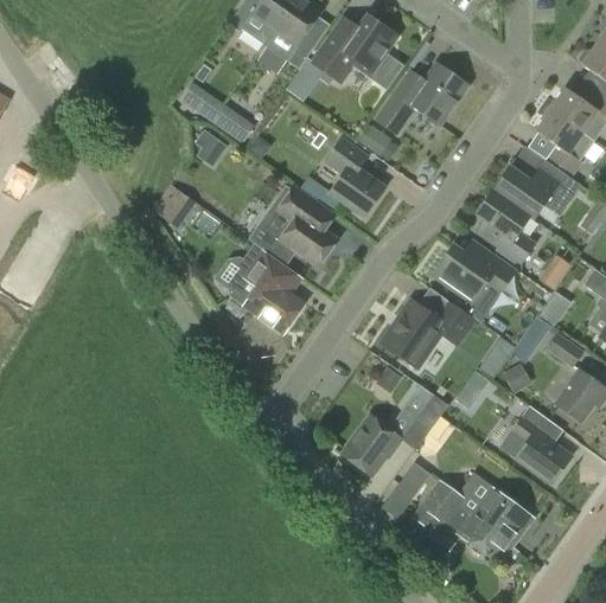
[(266,44),(295,0),(262,0),(259,6),(250,0),(246,0),(229,23),(240,31),(242,27),(266,44)]
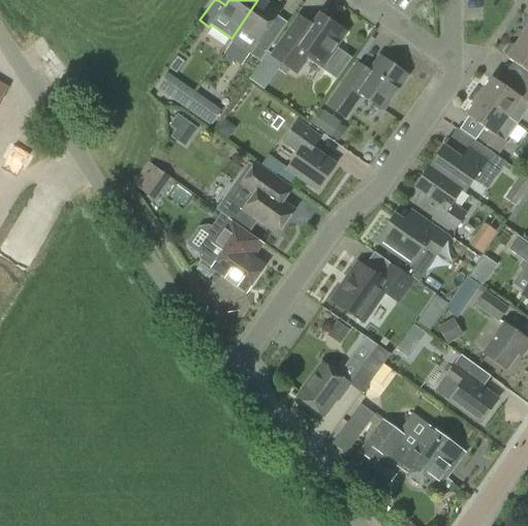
[(257,0),(231,38),(260,59),(275,39),(265,33),(281,8),(269,0),(257,0)]
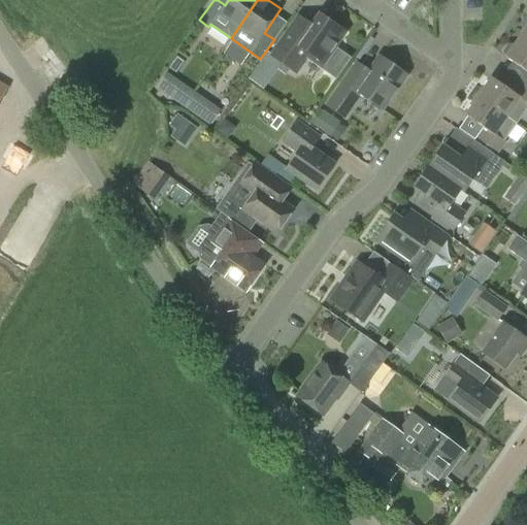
[(302,40),(287,29),(270,54),(297,72),(311,53),(320,59),(321,67),(336,77),(351,56),(335,45),(346,31),(321,13),(314,25),(302,40)]
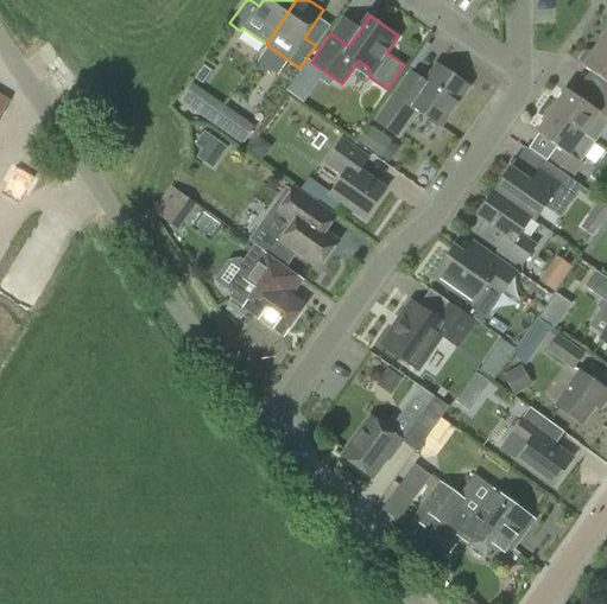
[(606,48),(598,43),(593,51),(589,49),(586,49),(580,56),(581,59),(585,62),(583,64),(606,80),(606,89),(602,95),(606,97),(606,48)]
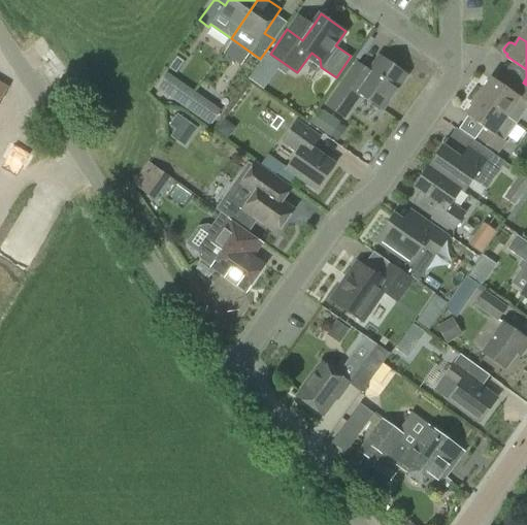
[(358,88),(343,77),(325,103),(344,118),(362,93),(384,107),(407,73),(381,55),(370,69),(358,88)]
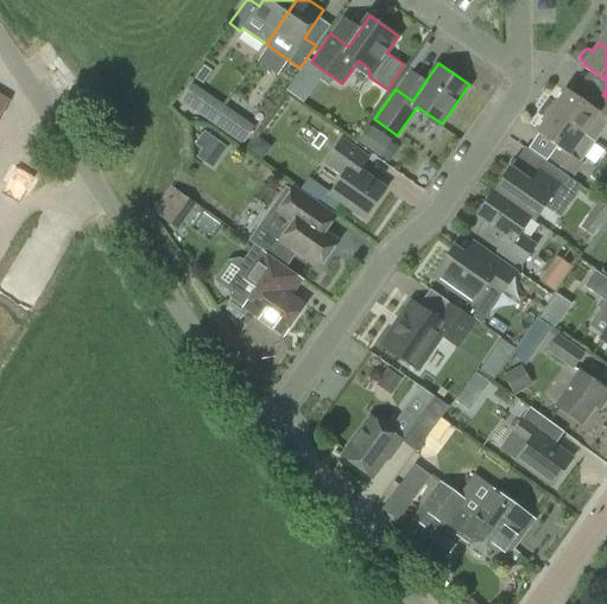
[(0,118),(14,96),(0,87),(0,118)]
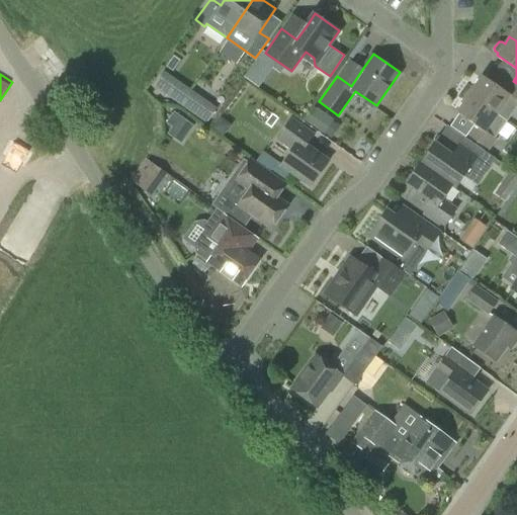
[(516,83),(513,81),(506,91),(483,74),(469,93),(507,118),(516,104),(516,83)]
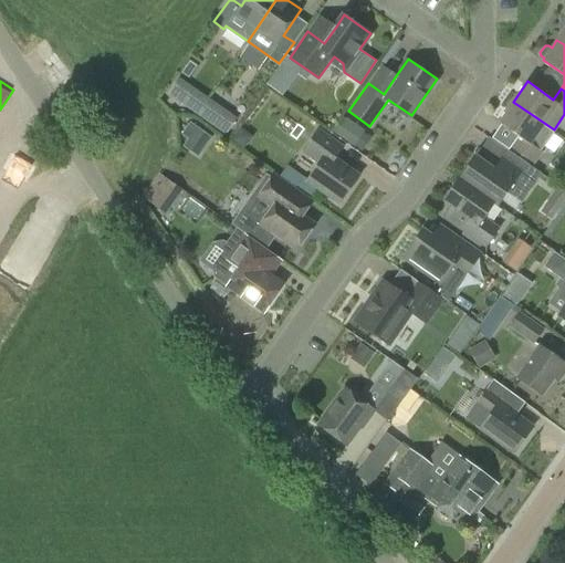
[(197,112),(207,97),(196,90),(186,105),(197,112)]
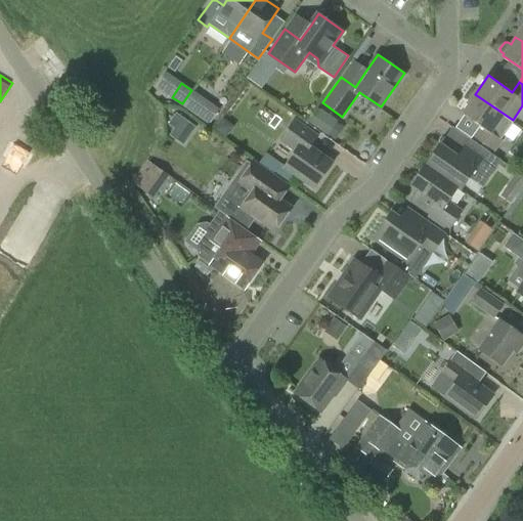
[(499,138),(513,120),(475,94),(462,113),(479,125),(472,135),(494,150),(503,140),(499,138)]
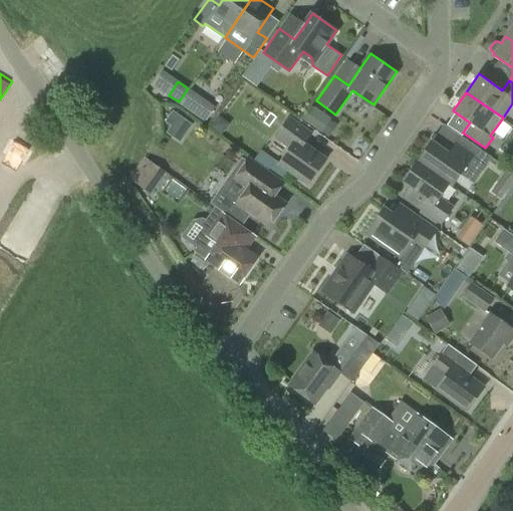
[(195,113),(205,120),(214,106),(205,100),(195,113)]
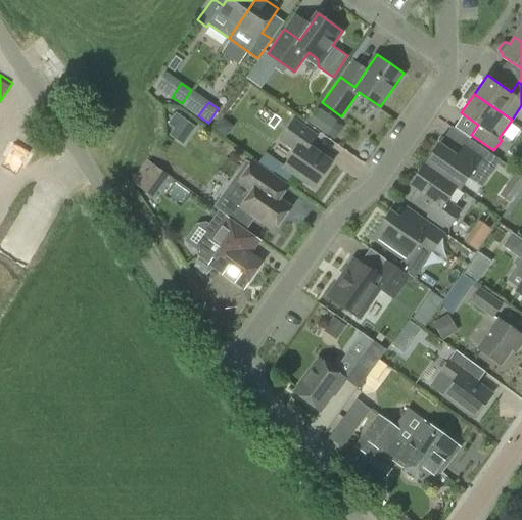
[(340,124),(335,121),(337,119),(320,107),(311,122),(335,138),(343,125),(340,123),(340,124)]
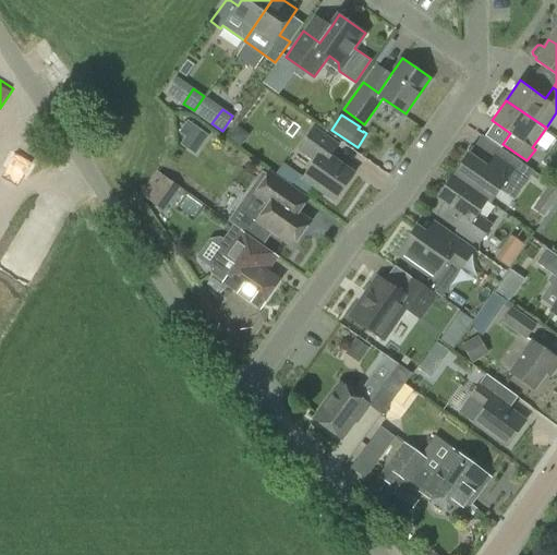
[(202,148),(213,132),(191,117),(180,133),(202,148)]
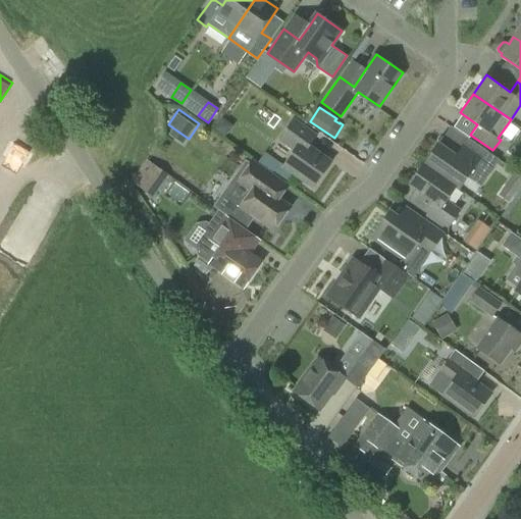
[(225,135),(233,123),(222,116),(214,127),(225,135)]
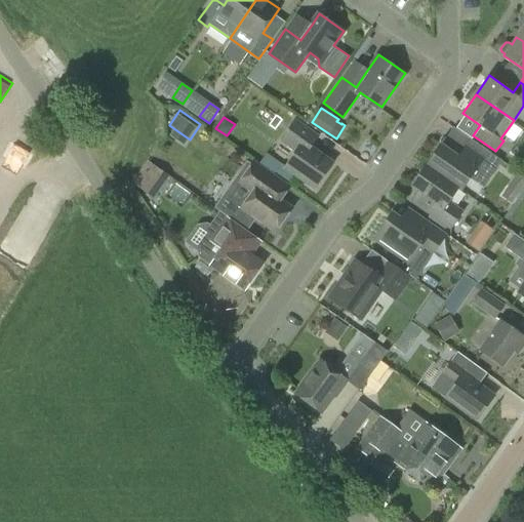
[(316,187),(333,162),(312,146),(320,134),(296,117),(280,139),(296,151),(286,166),(316,187)]
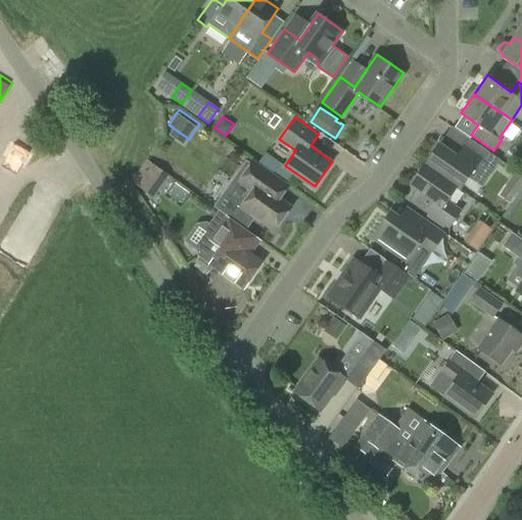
[(426,163),(463,188),(470,178),(481,185),(500,158),(470,138),(458,154),(440,143),(426,163)]
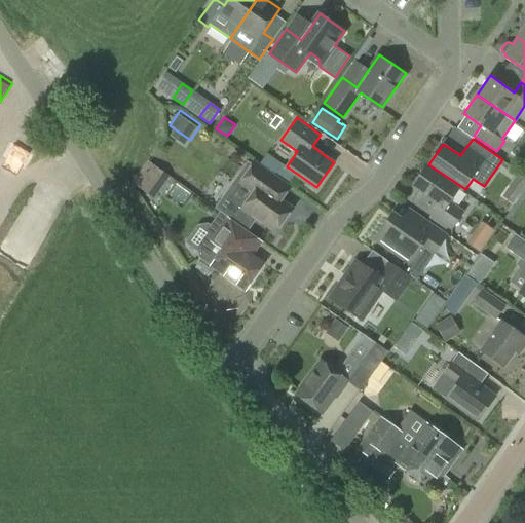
[(292,185),(255,158),(252,162),(248,160),(216,206),(248,229),(256,217),(275,231),(293,208),(282,199),(292,185)]
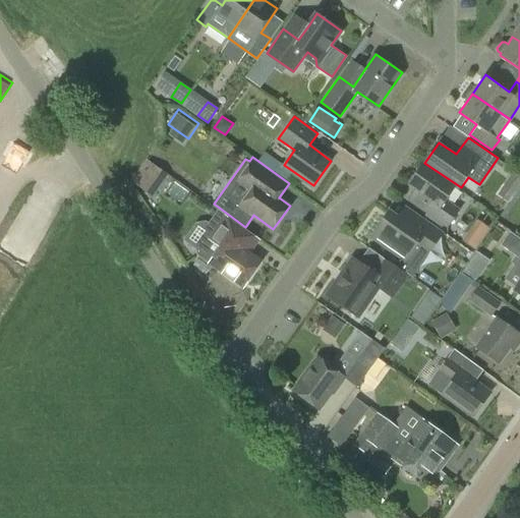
[(131,180),(152,194),(166,175),(146,161),(131,180)]
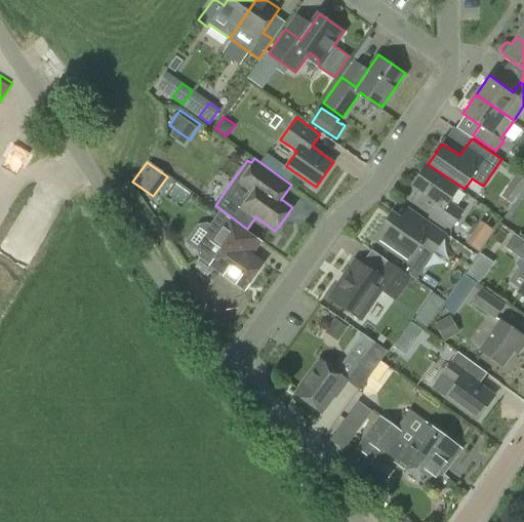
[(464,190),(465,189),(428,164),(413,185),(418,189),(436,201),(428,212),(451,229),(465,209),(451,200),(460,187),(464,190)]
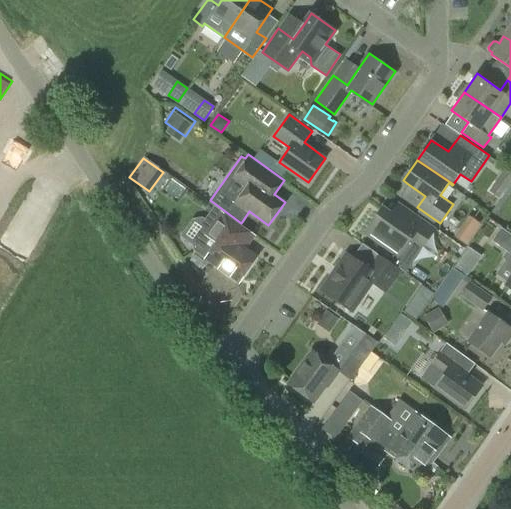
[(510,171),(505,167),(497,178),(507,185),(510,180),(510,171)]
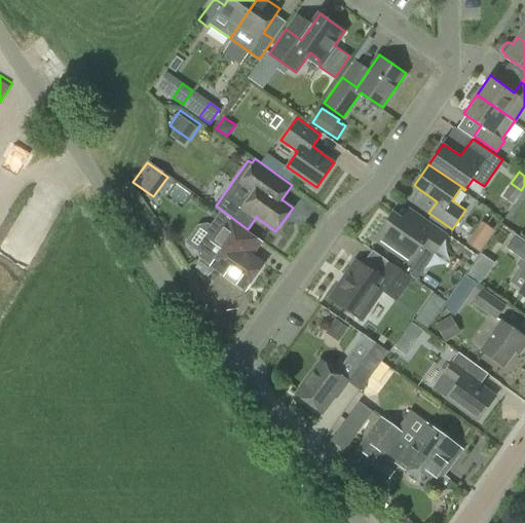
[(420,230),(403,218),(395,213),(377,238),(411,262),(419,250),(432,258),(448,233),(428,219),(420,230)]
